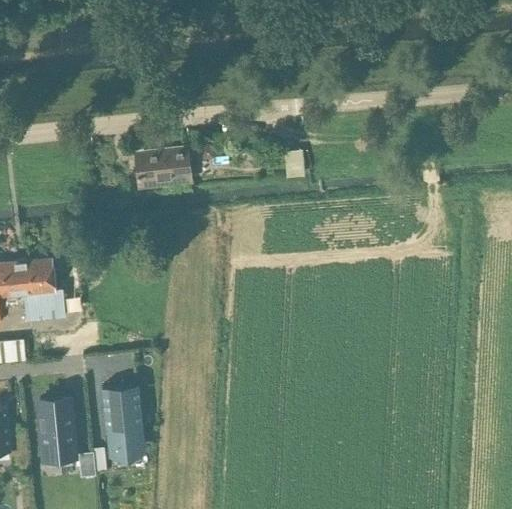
[(136,152),(136,154),(139,186),(192,181),(189,147),(136,152)]
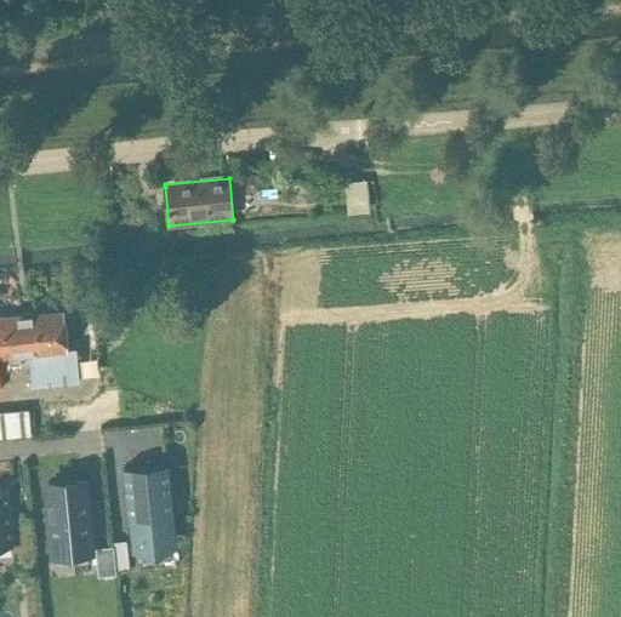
[(260,178),(245,181),(246,194),(261,193),(260,178)]
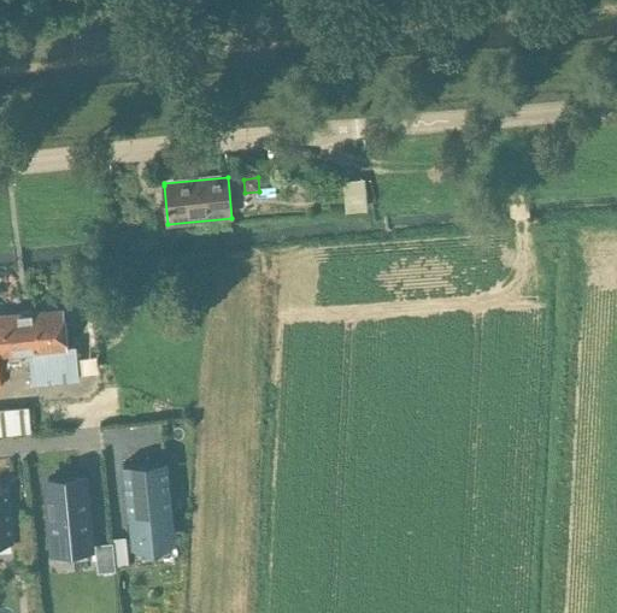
[(365,210),(364,189),(363,181),(342,182),(345,212),(365,210)]
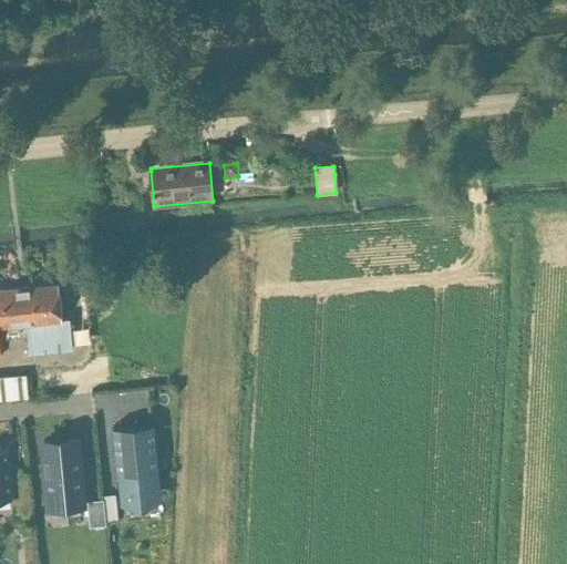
[(0,291),(0,327),(26,325),(29,358),(72,354),(69,319),(60,320),(57,287),(0,291)]
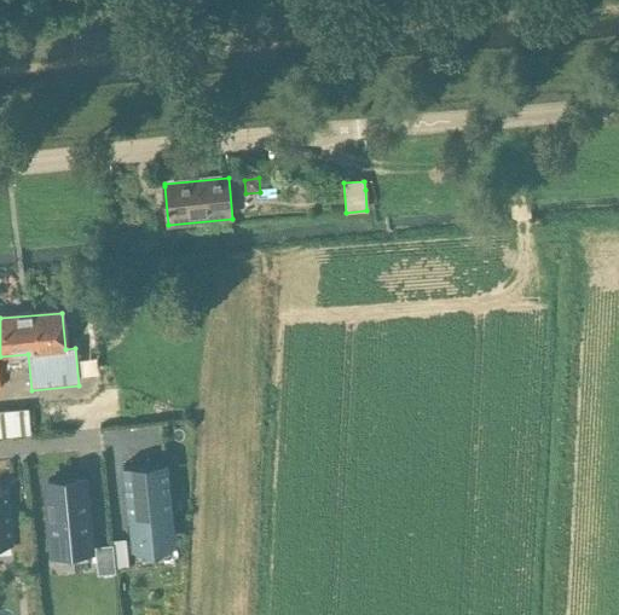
[(27,410),(0,411),(0,439),(30,436),(27,410)]
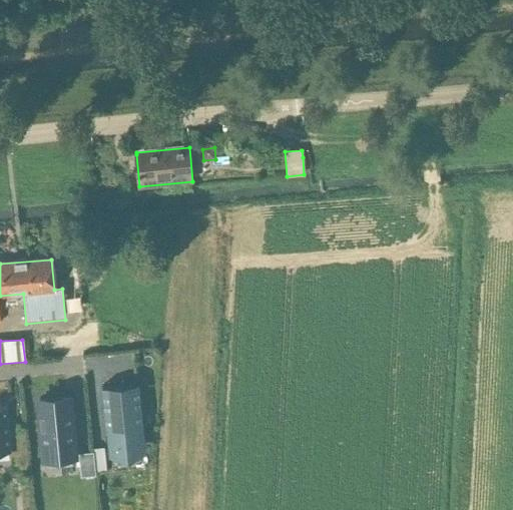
[(145,447),(139,384),(138,385),(138,386),(103,389),(103,388),(102,388),(108,451),(109,451),(109,449),(143,445),(144,447),(145,447)]
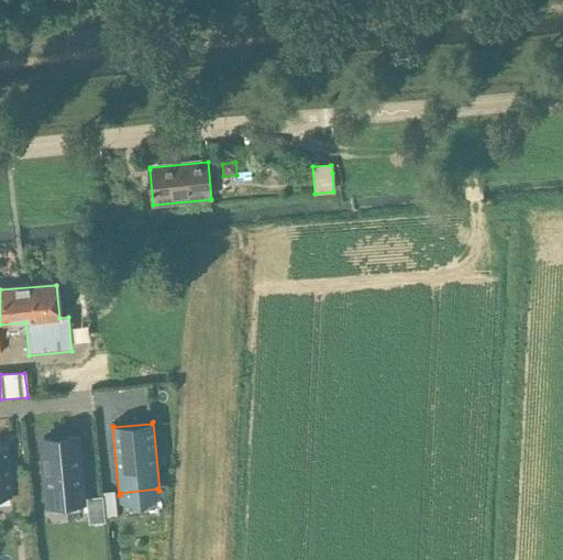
[(83,502),(76,437),(74,437),(74,440),(45,442),(45,440),(43,440),(50,505),(52,505),(52,503),(80,500),(80,503),(83,502)]
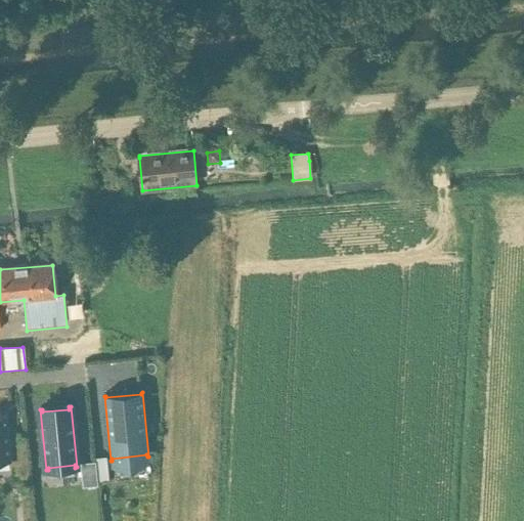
[(0,463),(11,462),(7,415),(0,415),(0,463)]
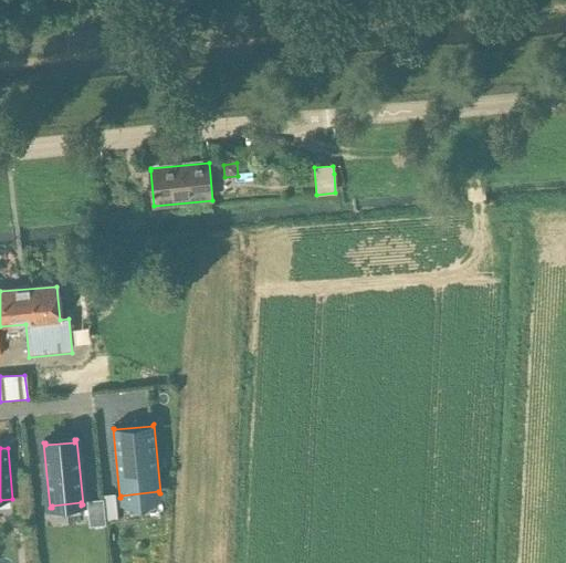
[(115,496),(103,497),(103,500),(105,523),(118,522),(115,496)]
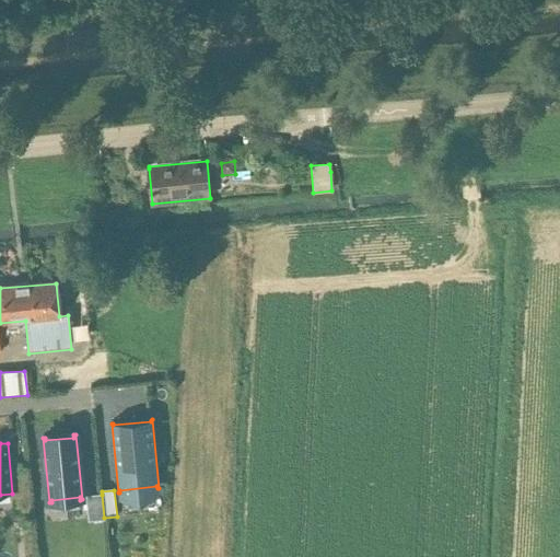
[(104,518),(102,495),(85,497),(89,523),(105,521),(104,518)]
